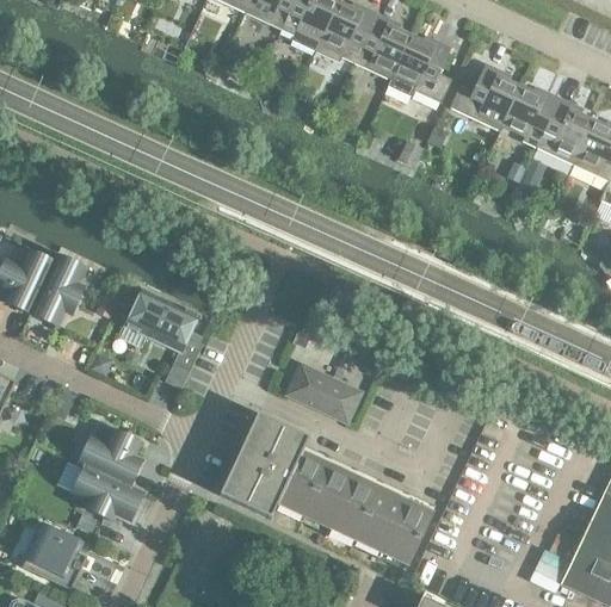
[(218,0),(245,12),(251,0),(218,0)]
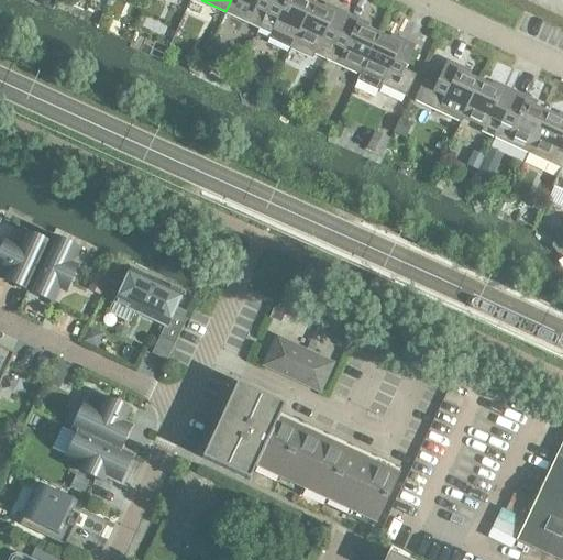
[(231,0),(225,11),(260,26),(272,0),(231,0)]
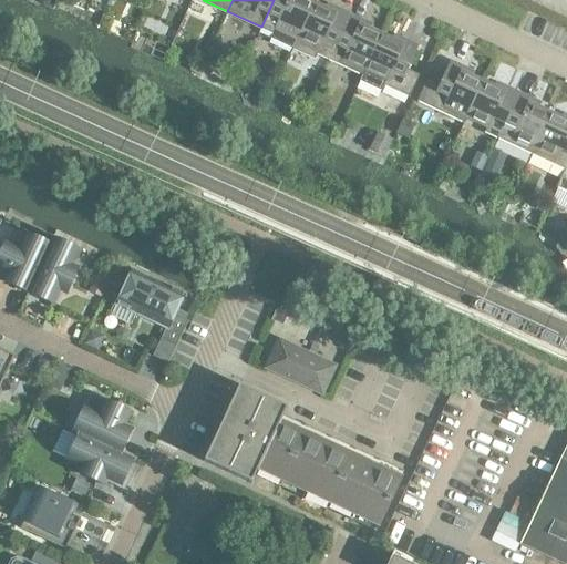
[(274,0),(261,27),(274,32),(271,37),(292,48),(313,1),(311,0),(274,0)]
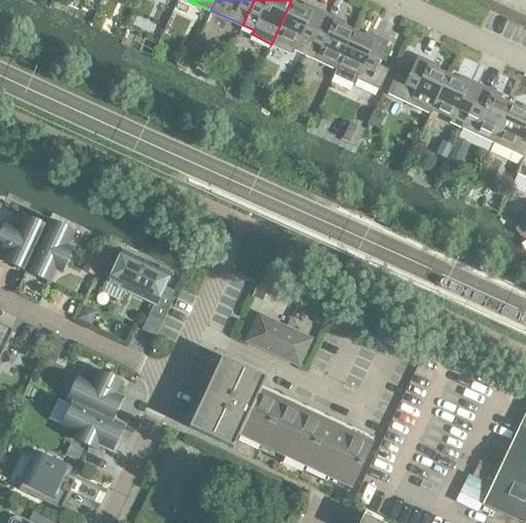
[(291,1),(271,44),(292,53),(294,48),(305,53),(325,11),(309,4),(307,9),(291,1)]
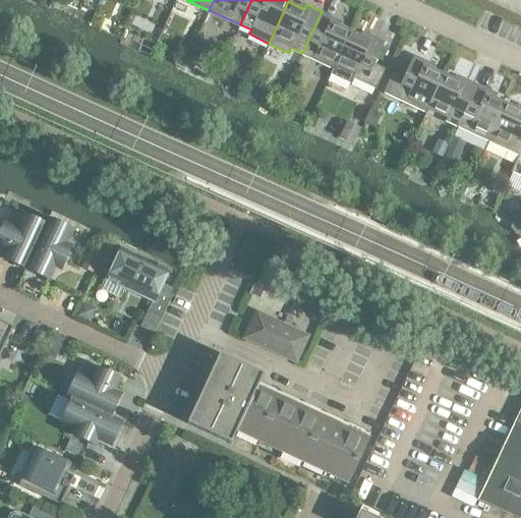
[(322,11),(302,53),(334,68),(336,63),(335,63),(350,31),(335,22),(337,18),(322,11)]
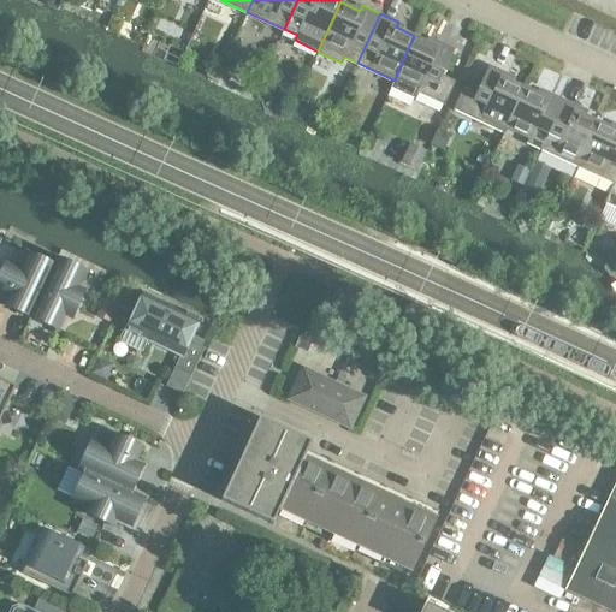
[(395,81),(392,87),(414,96),(418,90),(445,104),(456,79),(443,73),(455,48),(436,39),(433,45),(414,36),(396,75),(397,75),(395,81)]
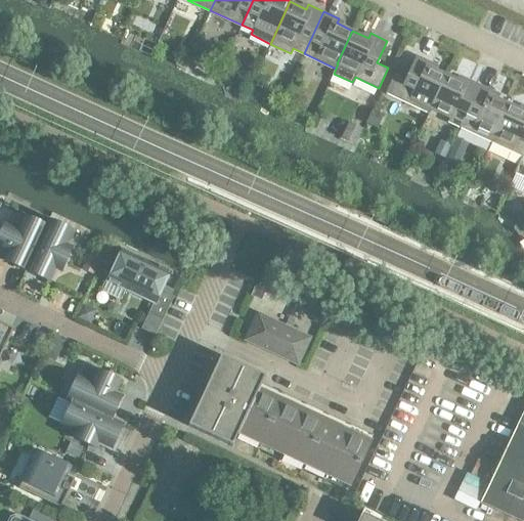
[(178,53),(175,60),(183,63),(186,57),(178,53)]
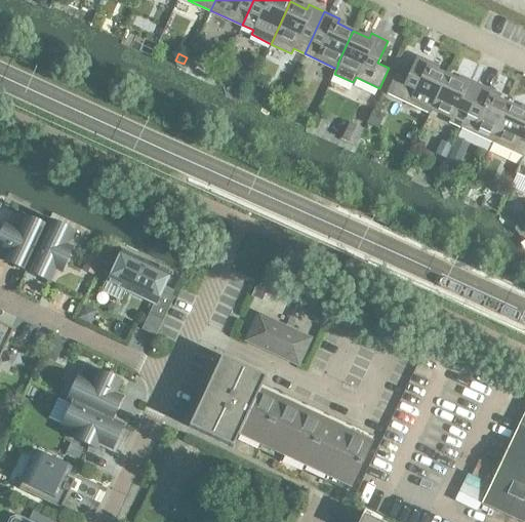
[(431,112),(433,108),(432,108),(447,74),(432,67),(434,62),(417,54),(407,77),(396,72),(387,92),(431,112)]
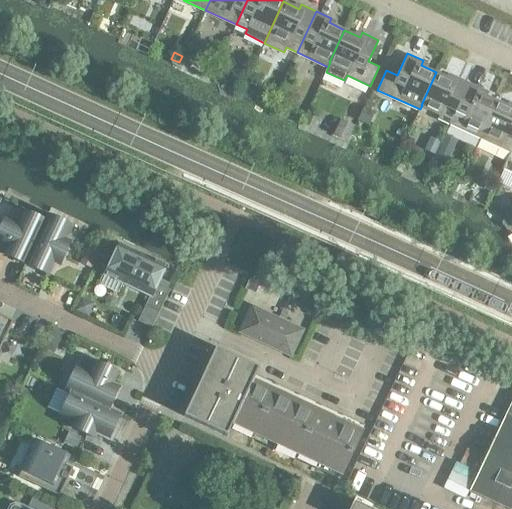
[(217,66),(213,74),(221,78),(225,70),(217,66)]
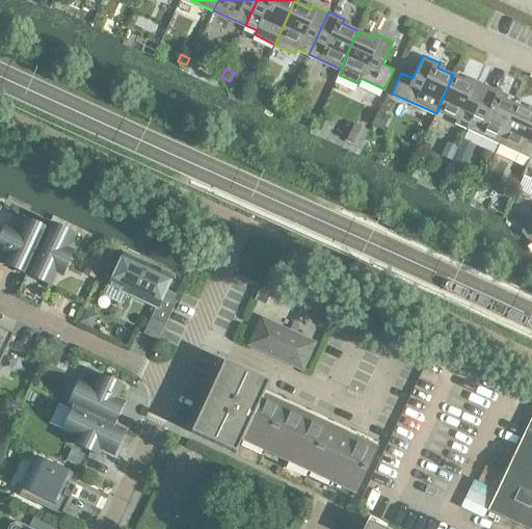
[(468,128),(487,85),(472,78),(470,82),(453,75),(437,109),(439,109),(457,118),(455,123),(468,128)]
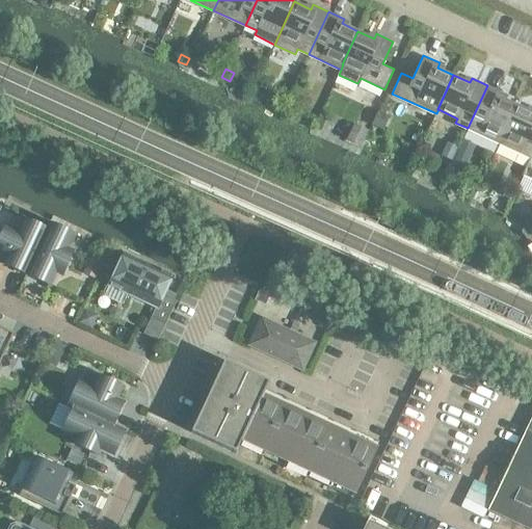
[(503,93),(487,85),(468,128),(499,143),(516,105),(501,97),(503,93)]
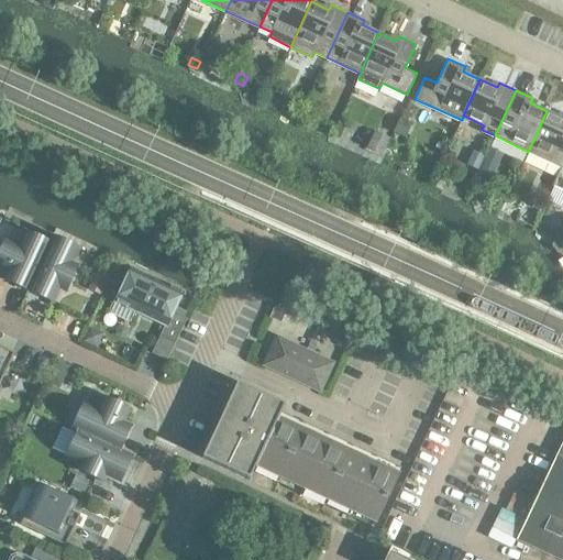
[(268,94),(265,102),(274,107),(278,98),(268,94)]
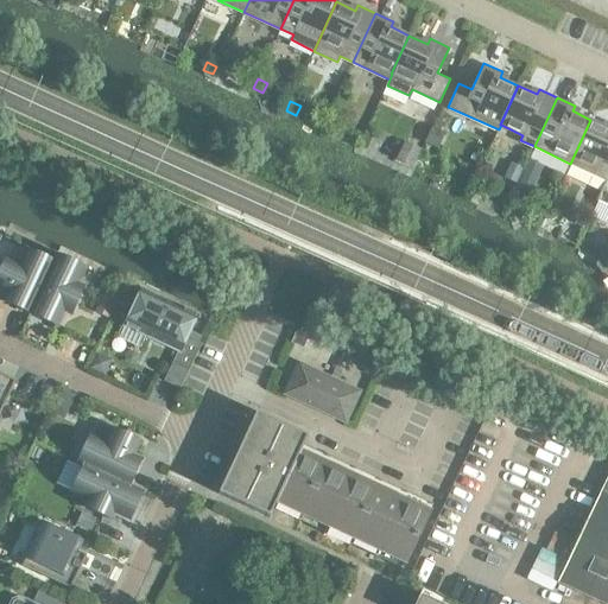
[(606,180),(607,176),(607,127),(590,120),(570,164),(606,180)]
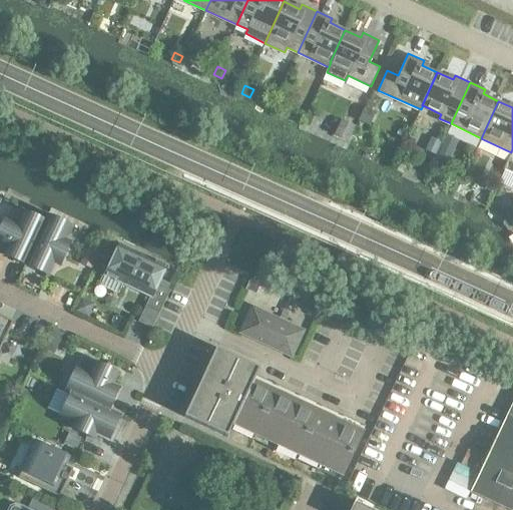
[(364,106),(358,118),(369,123),(374,111),(364,106)]
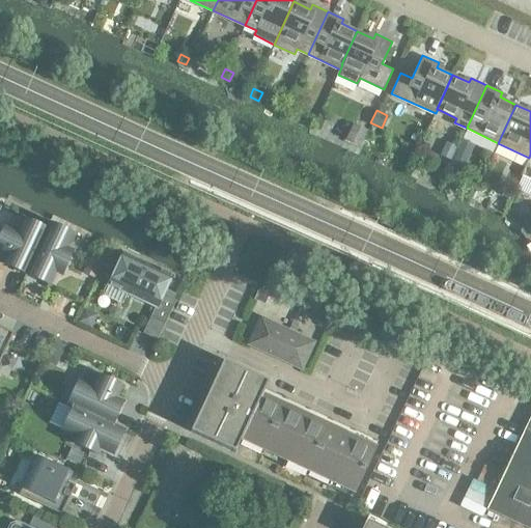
[(447,138),(440,154),(451,158),(457,143),(447,138)]
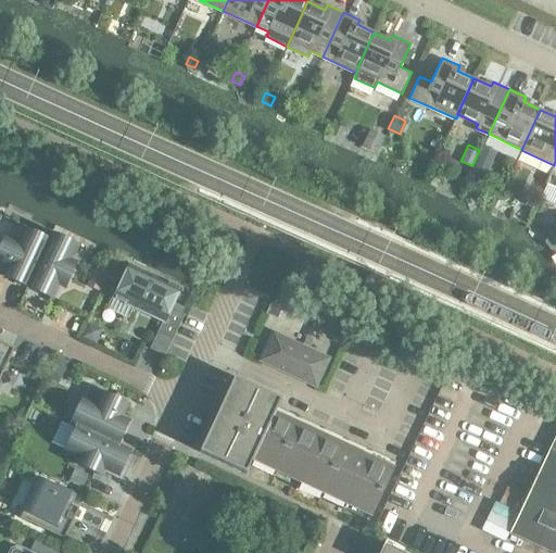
[(483,145),(470,172),(483,178),(496,151),(483,145)]
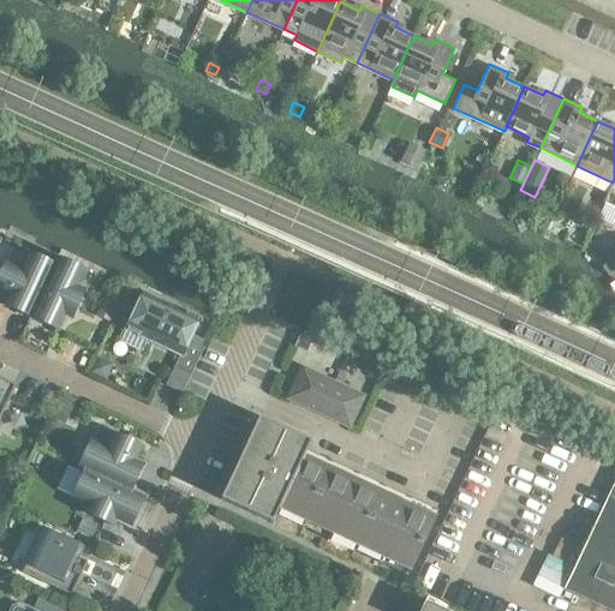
[(614,178),(613,183),(604,201),(614,205),(614,178)]
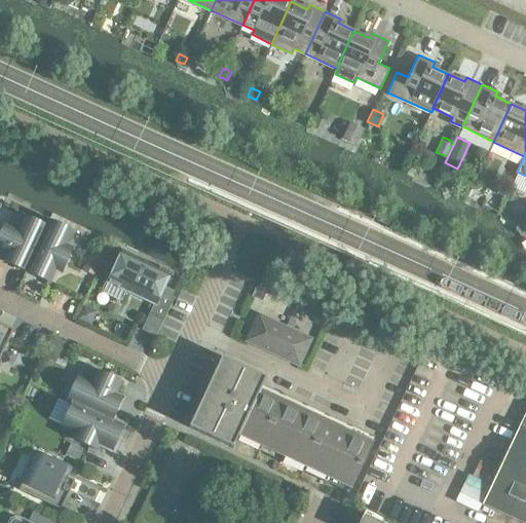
[(26,269),(49,219),(48,219),(45,225),(23,214),(16,227),(5,221),(0,231),(0,248),(5,251),(2,259),(26,269)]
